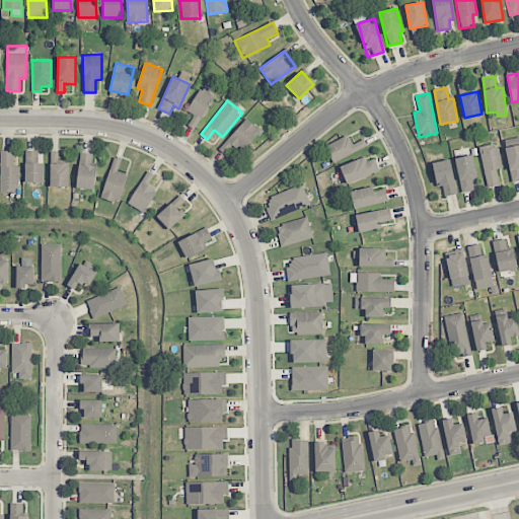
[(262,131),(247,118),(219,149),(226,156),(235,145),(242,152),(262,131)]
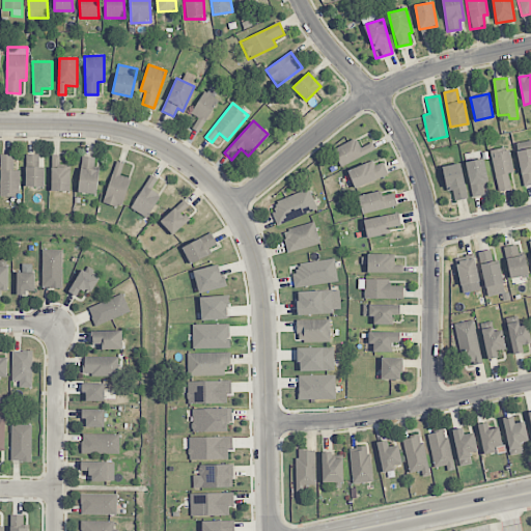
[(375,149),(372,142),(361,147),(356,138),(332,149),(341,167),(375,149)]
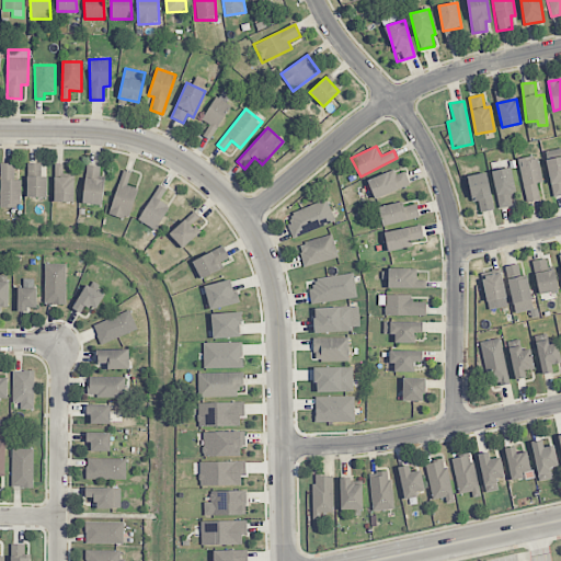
[(553,196),(560,195),(560,149),(551,151),(552,153),(545,155),(553,196)]
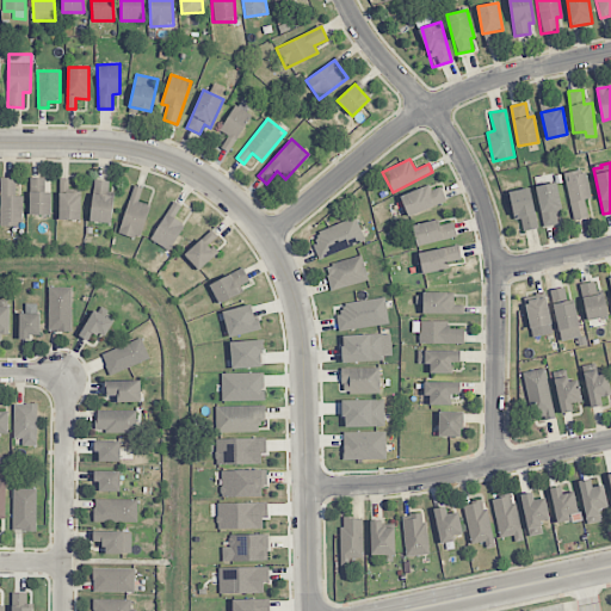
[(591,198),(585,170),(565,174),(574,220),(588,217),(585,199),(591,198)]
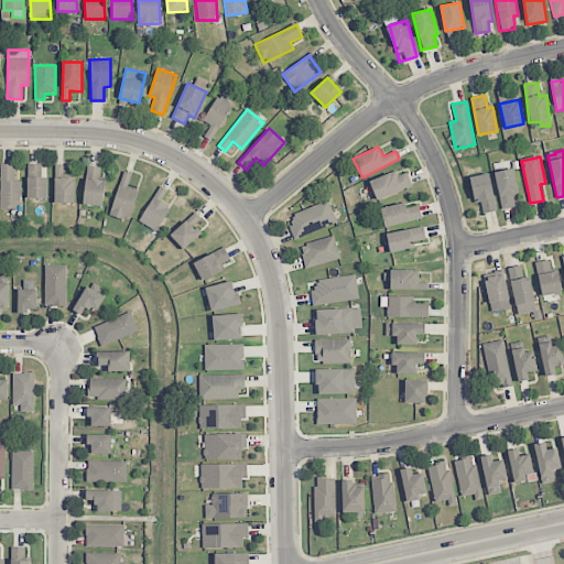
[(21,181),(14,181),(15,164),(0,164),(0,186),(0,207),(21,207),(21,181)]
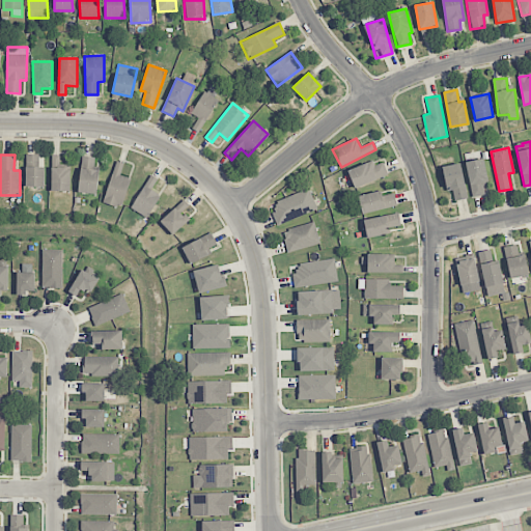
[(25,187),(45,187),(45,166),(39,166),(39,155),(26,155),(25,187)]
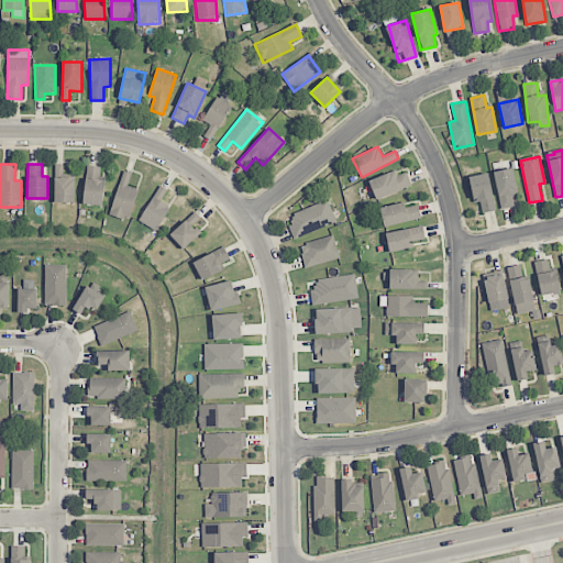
[(55,202),(74,202),(74,174),(64,174),(64,165),(55,164),(55,202)]
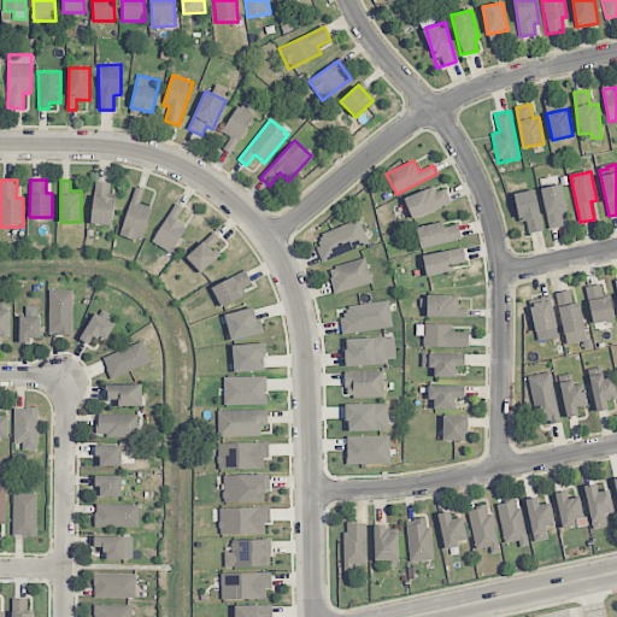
[(111,182),(94,181),(92,224),(113,225),(115,197),(110,197),(111,182)]
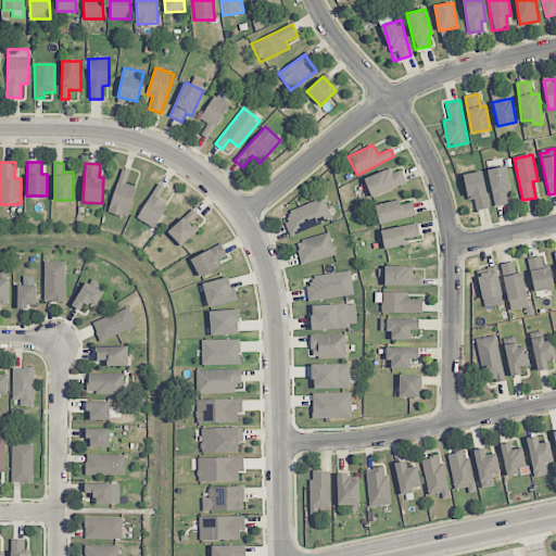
[(508,204),(507,194),(512,193),(507,166),(488,168),(494,206),(508,204)]
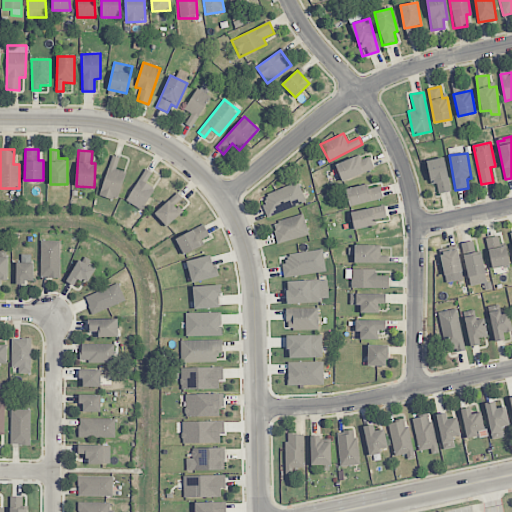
[(119,157),(112,155),(100,195),(118,200),(126,172),(116,169),(119,157)]
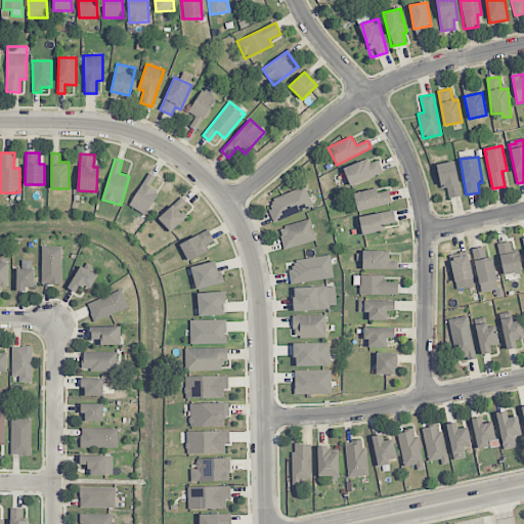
[(379,160),(365,165),(363,161),(343,168),(350,185),(383,173),(379,160)]
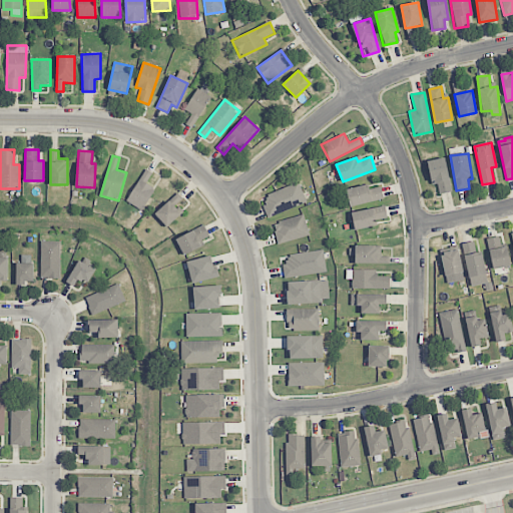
[(440,194),(452,191),(445,157),(427,161),(432,184),(437,183),(440,194)]
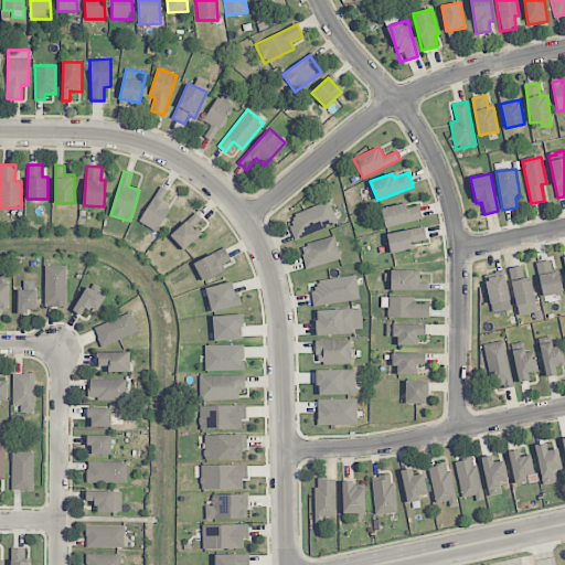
[(168,190),(160,185),(139,222),(157,232),(170,208),(161,202),(168,190)]
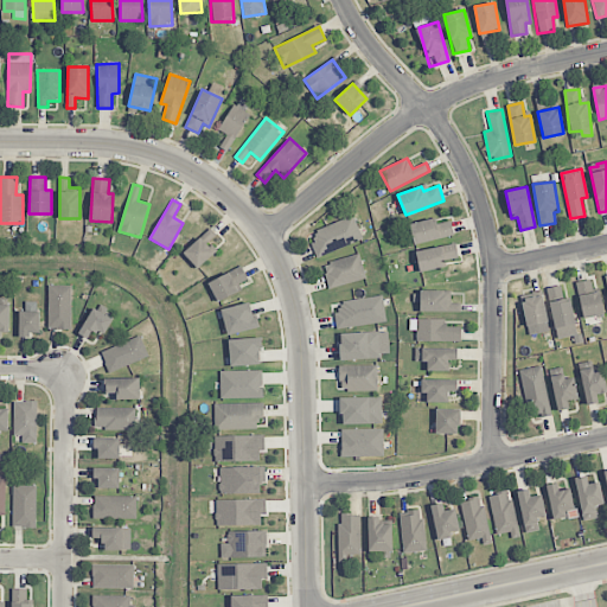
[(318,255),(363,241),(355,216),(310,230),(318,255)]
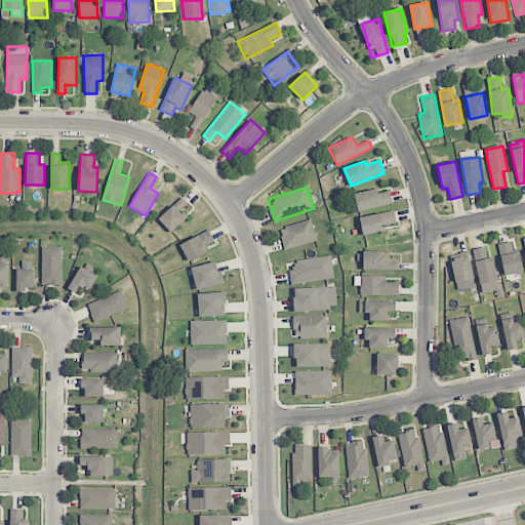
[(354,194),(358,211),(393,203),(390,191),(376,194),(375,189),(354,194)]
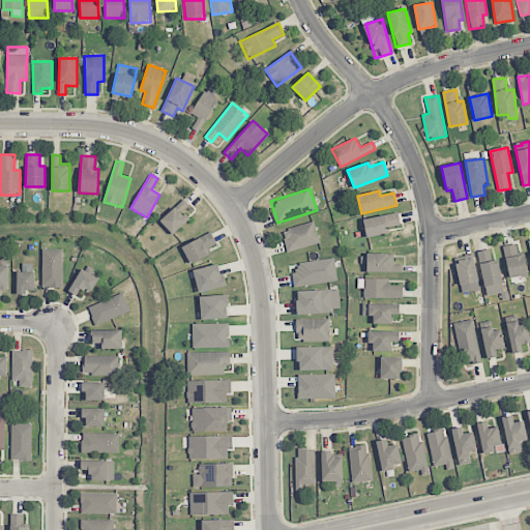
[(189,205),(183,199),(159,221),(173,234),(188,219),(182,211),(189,205)]
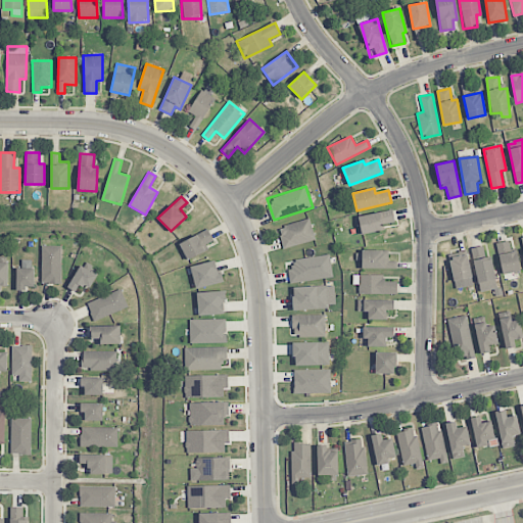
[(381,231),(380,226),(395,223),(392,209),(359,217),(362,235),(381,231)]
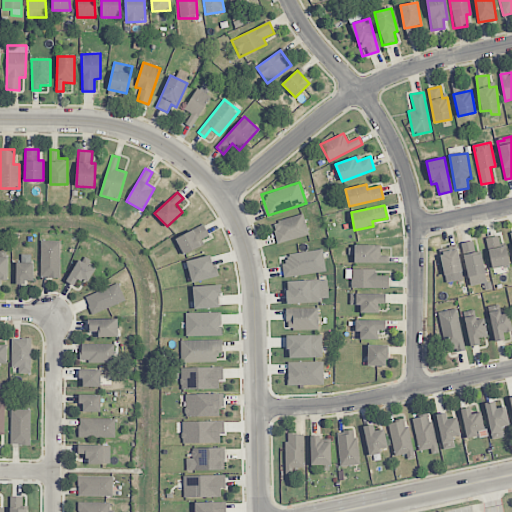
[(278,243),(309,234),(303,214),(272,223),(278,243)]
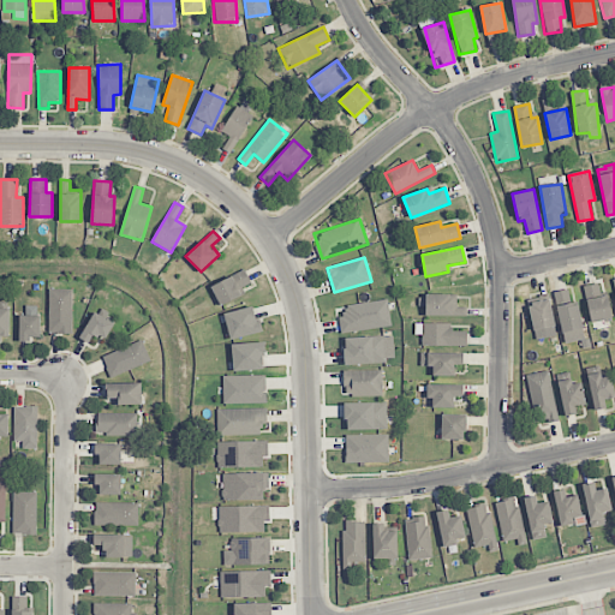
[(251,284),(245,270),(212,285),(220,305),(245,294),(243,287),(251,284)]
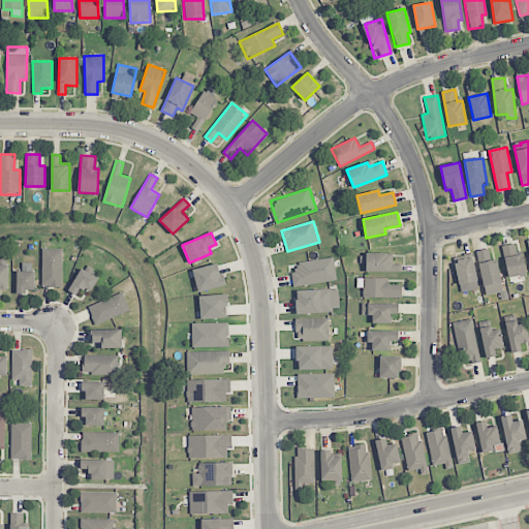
[(526,275),(523,251),(517,252),(516,244),(503,245),(507,277),(526,275)]
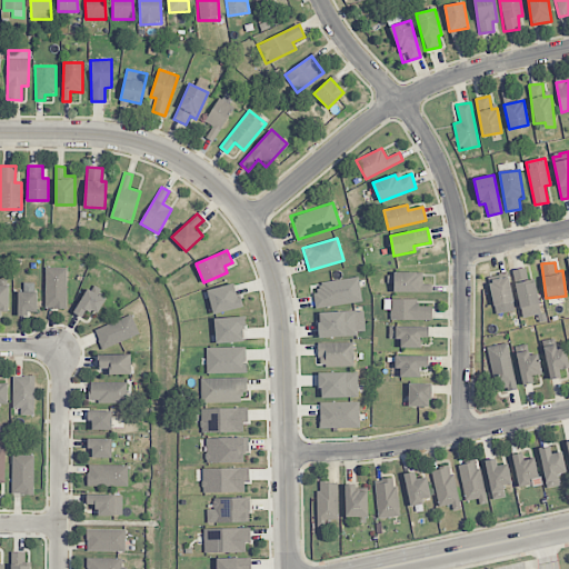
[(67,268),(46,268),(46,308),(67,309),(67,268)]
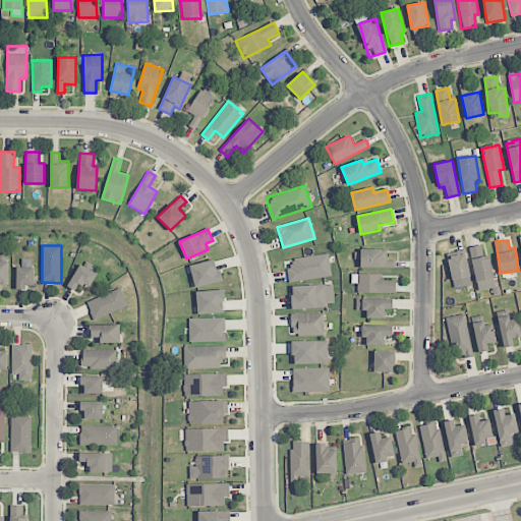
[(470,246),(476,291),(495,288),(490,256),(483,257),(482,245),(470,246)]
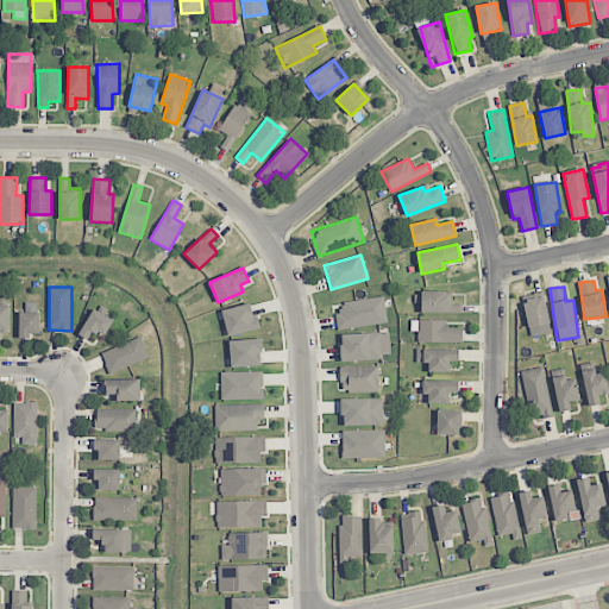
[(421,303),(421,313),(462,313),(463,305),(452,303),(452,293),(414,292),(414,303),(421,303)]
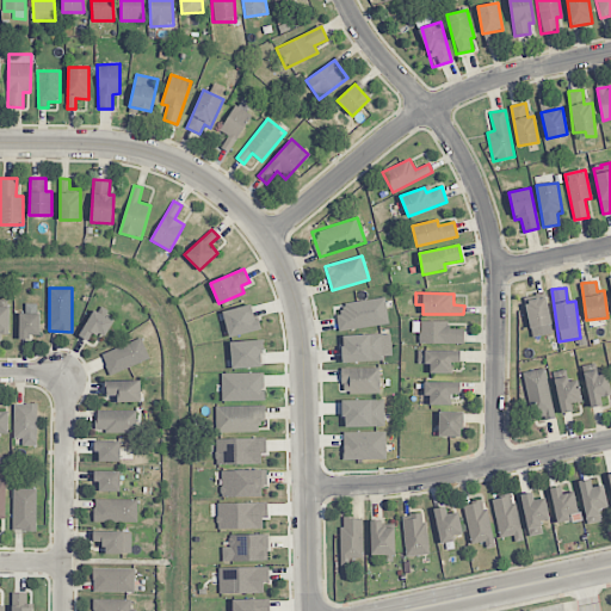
[(530,328),(551,323),(547,297),(525,301),(530,328)]
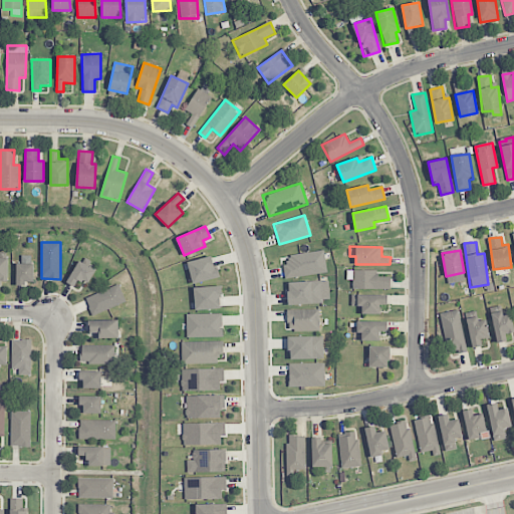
[(283,263),(284,276),(326,273),(324,251),(288,254),(288,263),(283,263)]
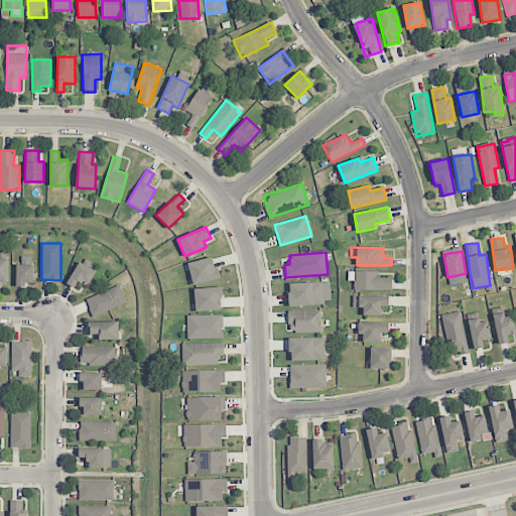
[(219,278),(213,256),(188,263),(194,285),(219,278)]
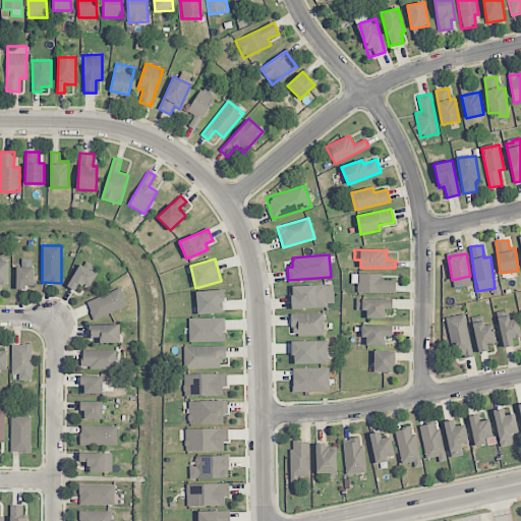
[(8,285),(8,262),(0,261),(0,290),(1,290),(1,284),(8,285)]
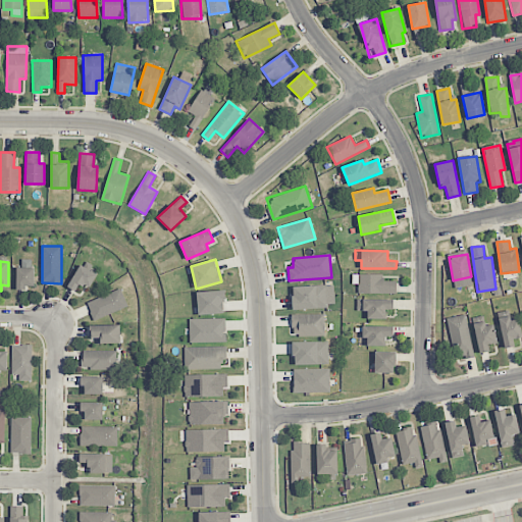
[(67,286),(75,291),(80,283),(89,289),(97,274),(80,264),(67,286)]
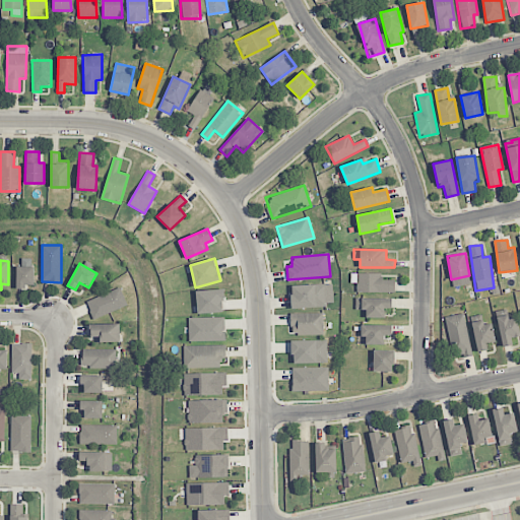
[(16,286),(35,286),(35,266),(17,266),(16,286)]
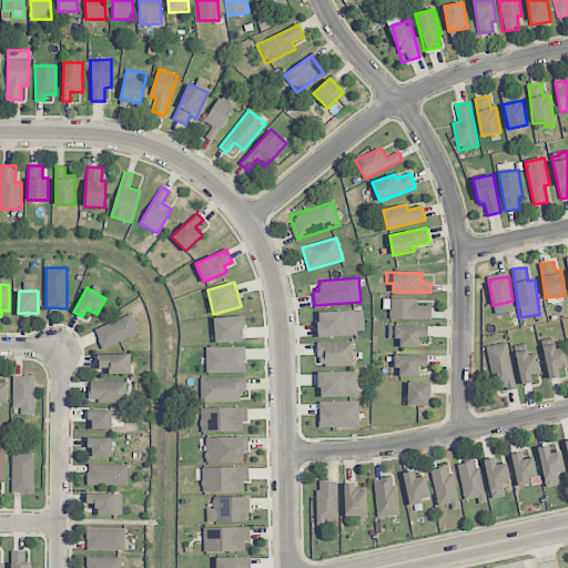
[(417,298),(384,298),(384,310),(389,310),(389,318),(430,320),(432,306),(417,306),(417,298)]
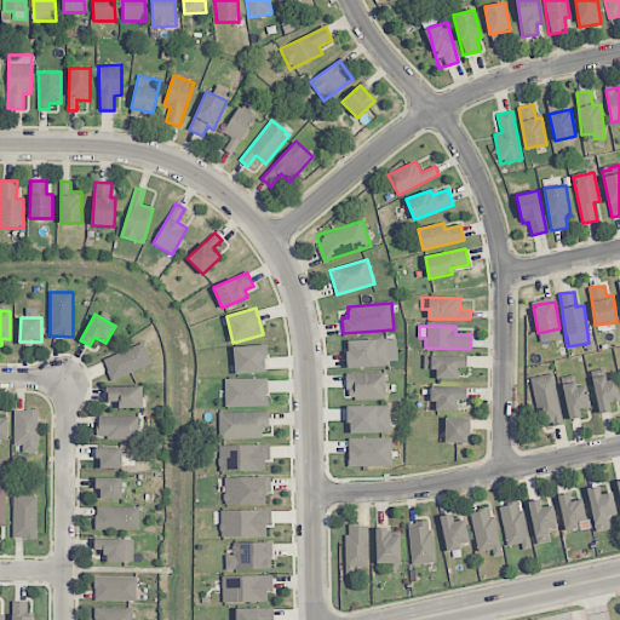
[(389,338),(346,340),(348,368),(390,366),(389,338)]
